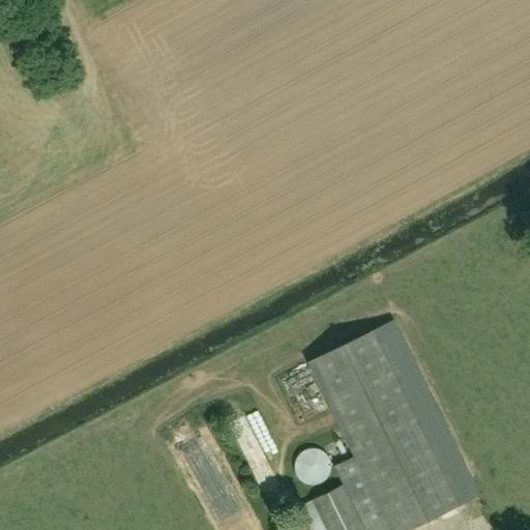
[(384,516),(390,529),(408,529),(441,514),(478,496),(393,322),(310,363),(363,474),(384,516)]
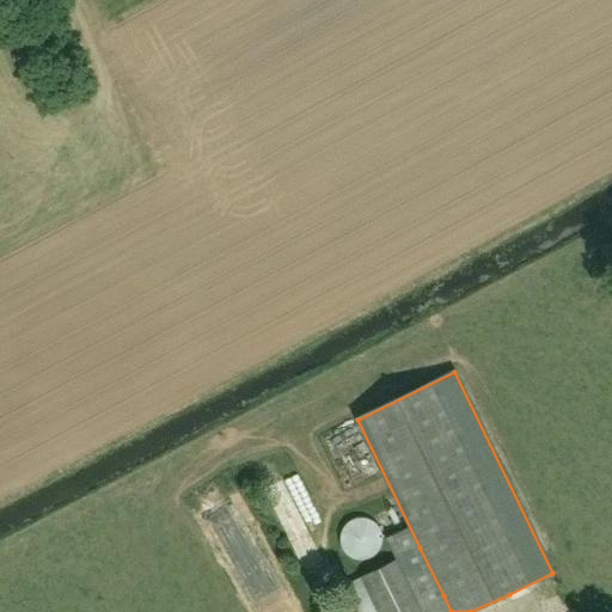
[(352,496),(334,502),(337,514),(356,507),(352,496)]
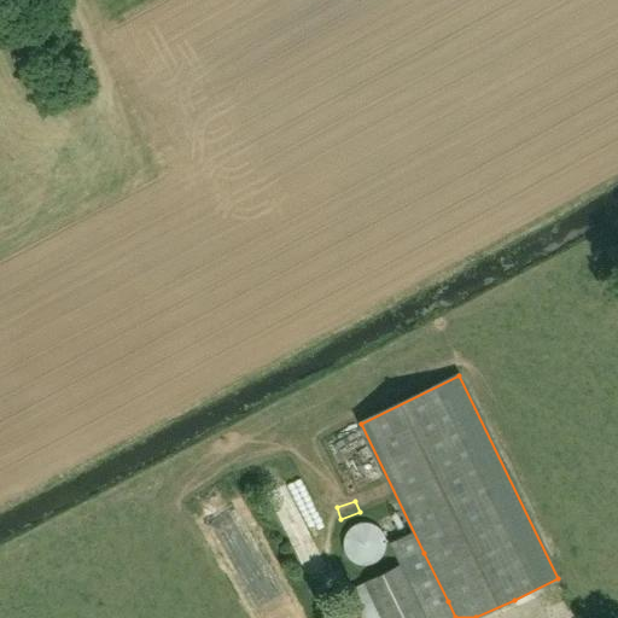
[(348,532),(344,540),(344,548),(347,555),(353,561),(360,565),(368,565),(375,563),(382,557),(385,549),(385,542),(383,534),(377,528),(369,524),(361,524),(354,526),(348,532)]
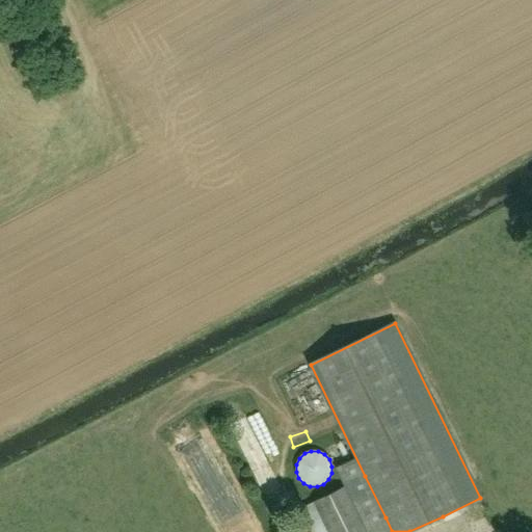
[(327,531),(367,531),(345,486),(313,502),(327,531)]
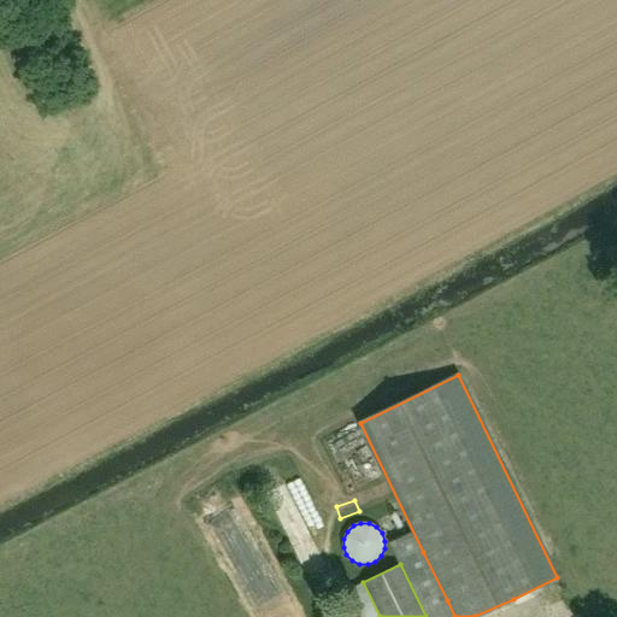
[(557,616),(552,606),(529,616),(557,616)]
